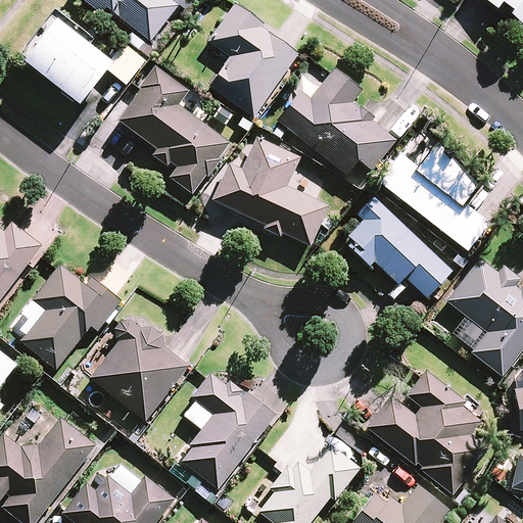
[(171,0),(81,0),(100,14),(105,8),(149,41),(176,7),(170,2),(171,0)]
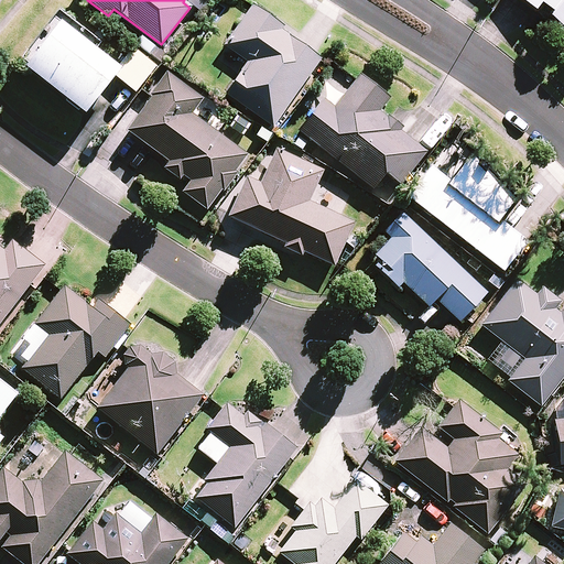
[(563,0),(521,0),(533,10),(537,7),(539,3),(549,11),(546,14),(563,29),(563,0)]
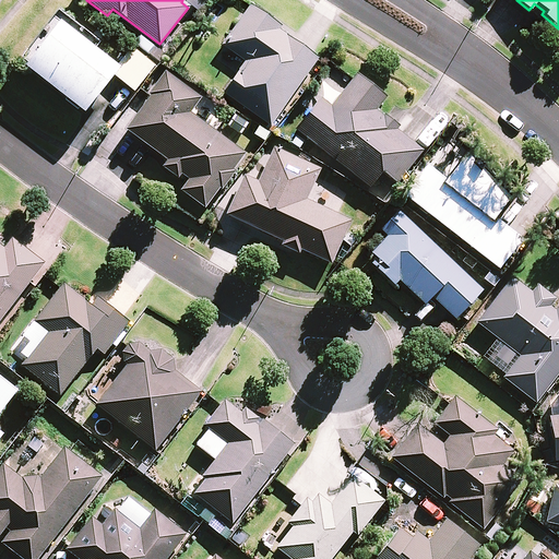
[(277,25),(250,6),(223,46),(245,61),(223,93),(270,126),(317,58),(275,28),(277,25)]
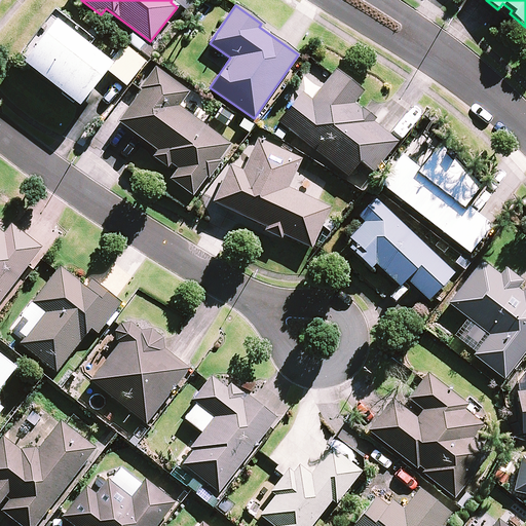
[(21,61),(77,106),(100,77),(111,64),(53,19),(21,61)]
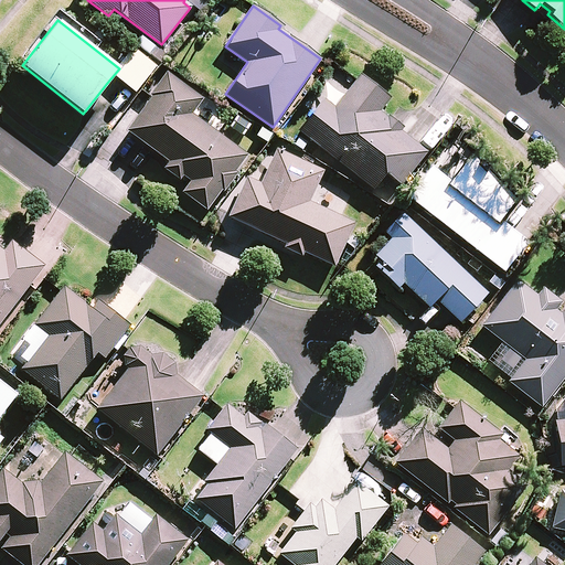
[(157,64),(134,49),(115,76),(137,92),(157,64)]
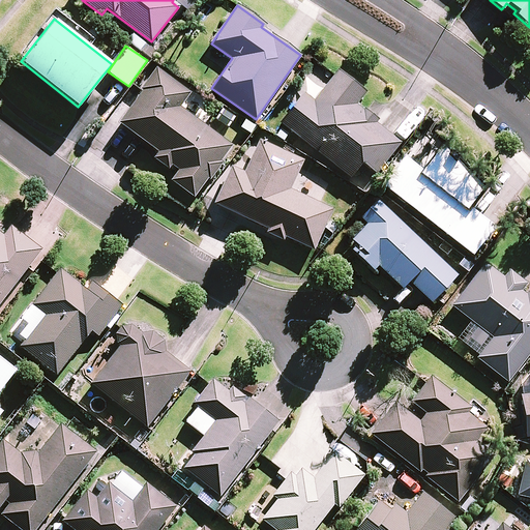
[(188,93),(157,70),(118,122),(157,151),(153,158),(175,175),(171,180),(194,198),(232,145),(179,107),(188,93)]
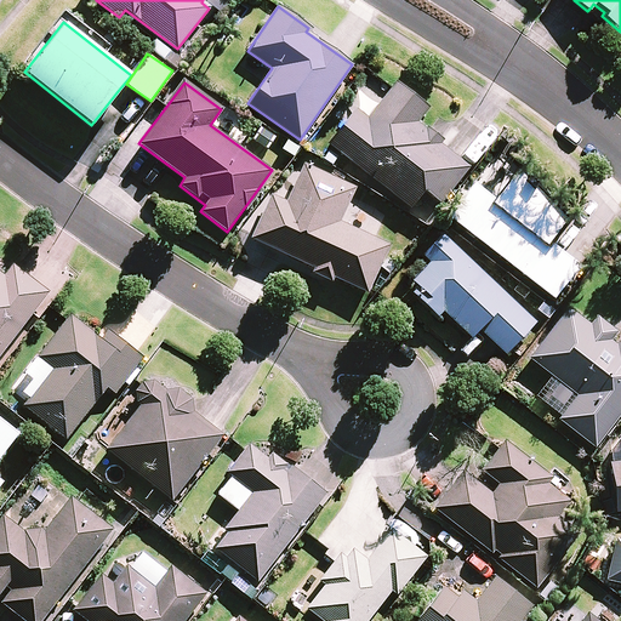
[(427,110),(394,85),(365,121),(353,112),(328,144),(409,209),(423,191),(440,204),(468,167),(416,125),(427,110)]
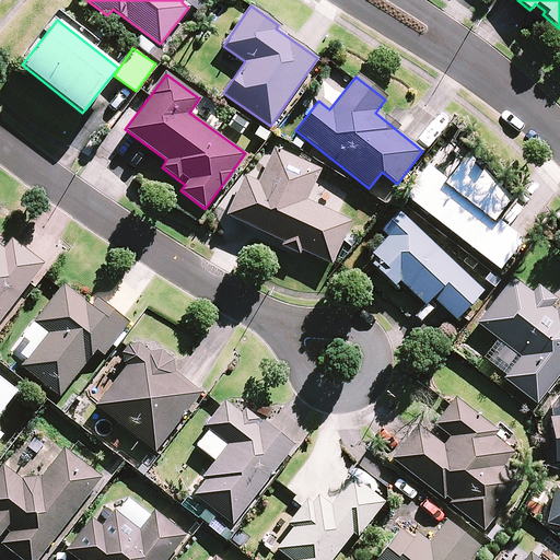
[(319,172),(273,149),(256,183),(246,177),(226,214),(328,266),(351,222),(305,199),(319,172)]
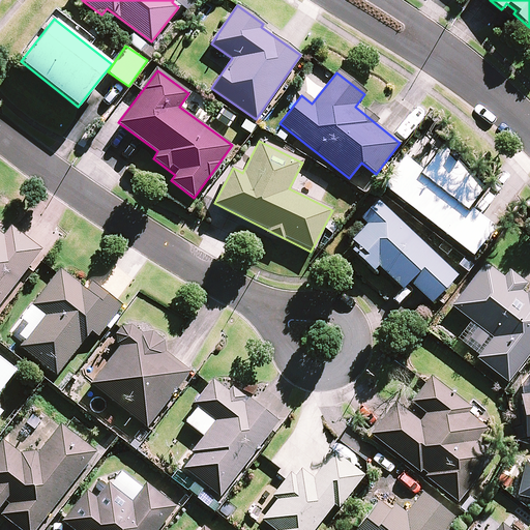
[(422,171),(405,157),(383,185),(472,254),(493,227),(468,207),(483,187),(437,151),(422,171)]
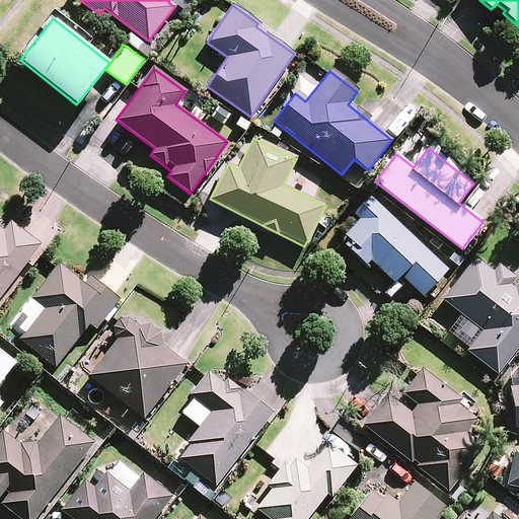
[(349,239),(345,244),(365,265),(369,260),(393,283),(400,275),(422,296),(446,270),(370,196),(353,213),(360,219),(344,235),(349,239)]
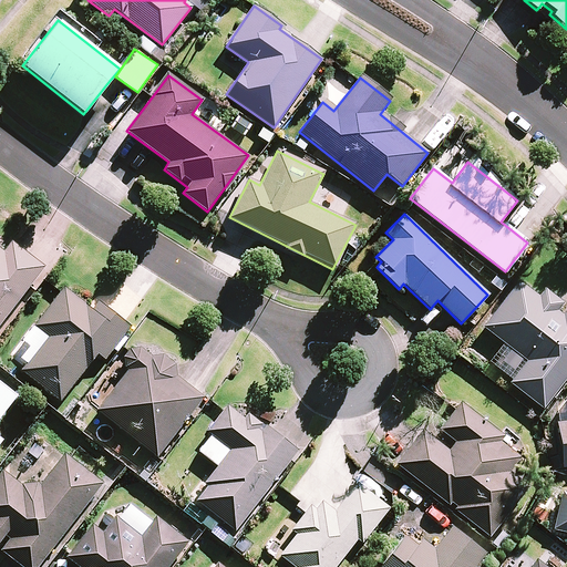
[(3,253),(0,249),(0,325),(44,266),(12,243),(3,253)]
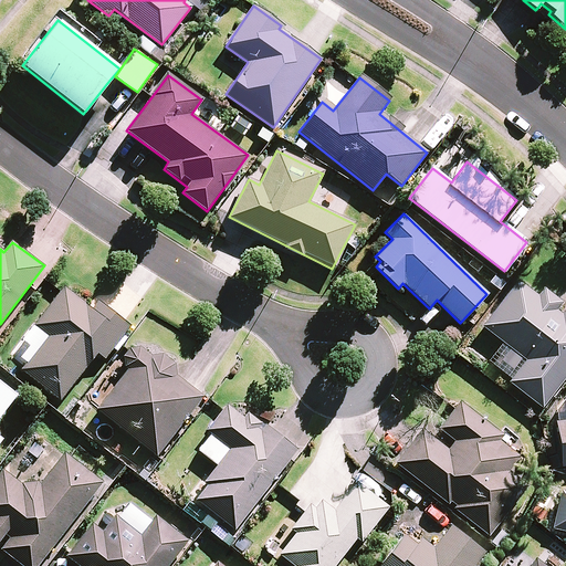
[(533,291),(517,280),(482,327),(502,343),(485,366),(542,408),(565,375),(565,306),(565,308),(536,287),(533,291)]
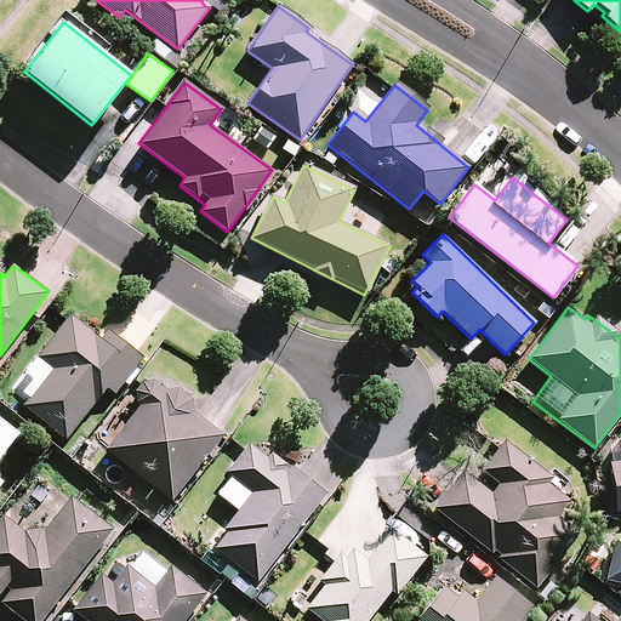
[(100,341),(69,317),(38,357),(52,370),(24,405),(64,438),(106,386),(114,392),(141,359),(107,331),(100,341)]
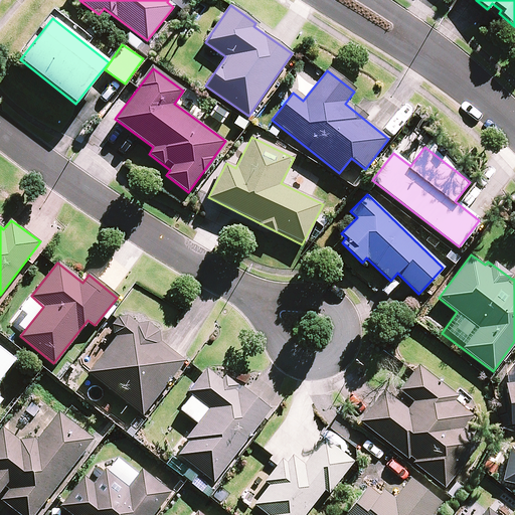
[(112,335),(115,336),(113,341),(88,372),(143,414),(184,361),(157,341),(161,328),(120,317),(119,321),(116,320),(112,335)]
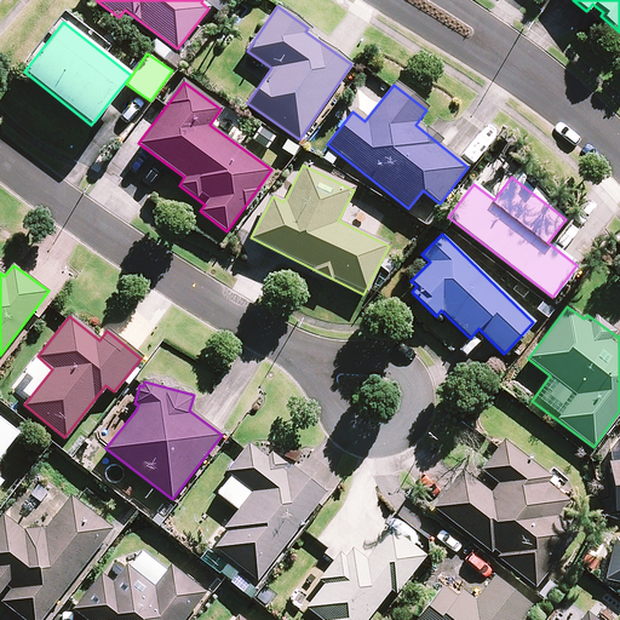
[(0,453),(17,432),(0,418),(0,482),(1,481),(0,480),(0,453)]
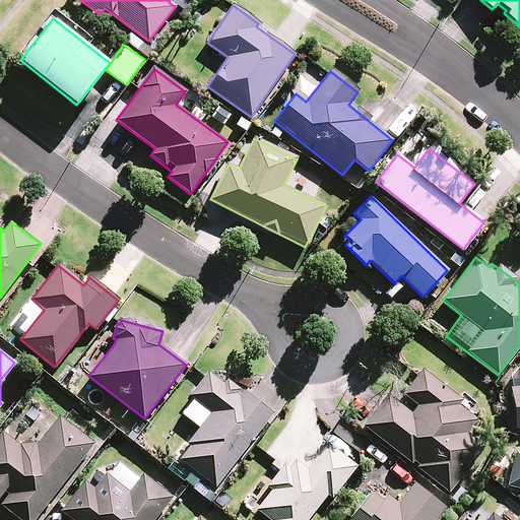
[(478,454),(466,444),(460,439),(479,415),(424,370),(403,394),(418,406),(411,414),(388,396),(364,426),(447,493),(478,454)]
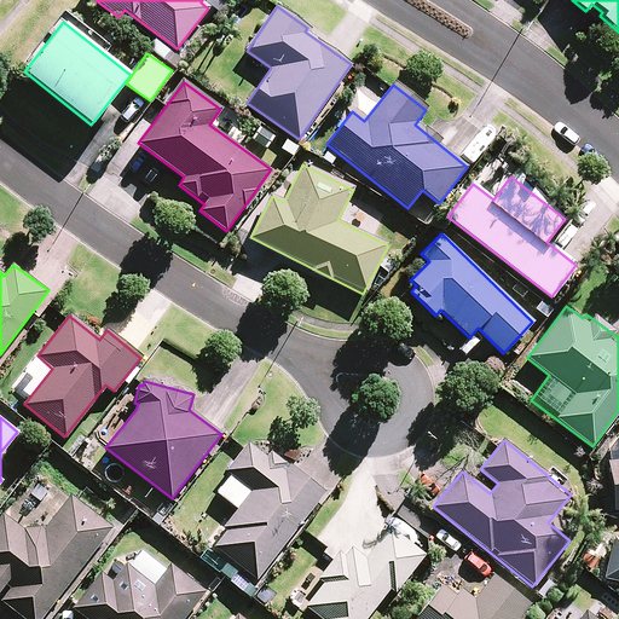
[(320,493),(249,441),(227,470),(231,474),(218,493),(239,509),(212,547),(258,579),(320,493)]
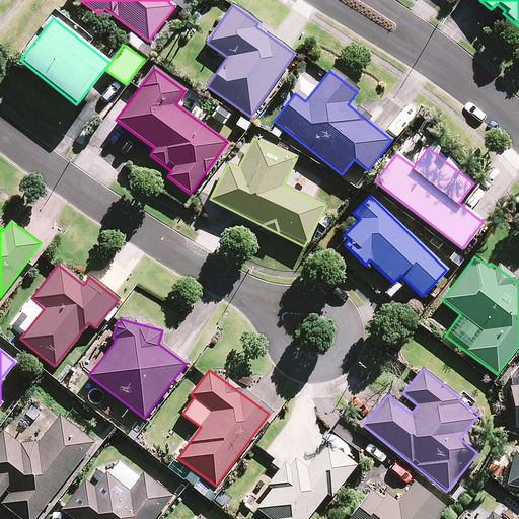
[(518,385),(510,387),(514,427),(518,426),(518,385)]
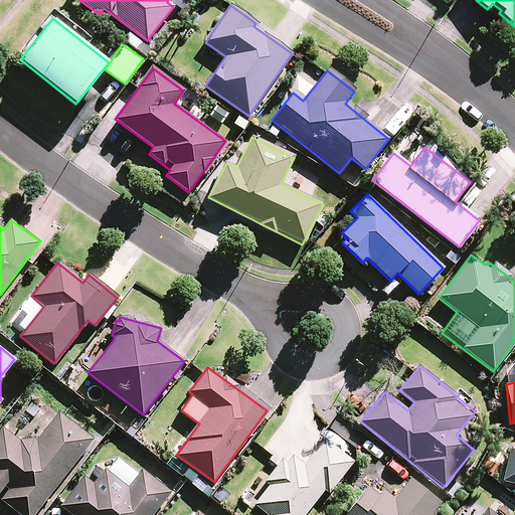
[(33,514),(93,440),(58,412),(30,450),(1,426),(0,427),(0,499),(20,514),(33,514)]
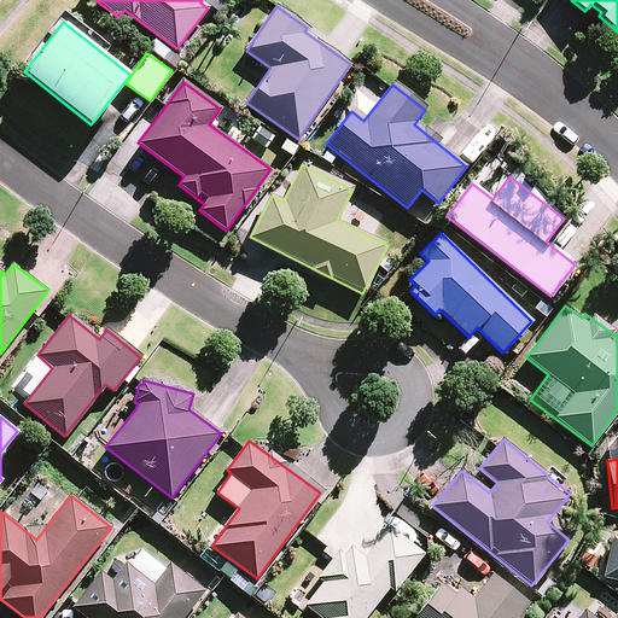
[(423,554),(368,512),(320,576),(324,579),(304,605),(321,617),(365,617),(390,587),(395,590),(423,554)]
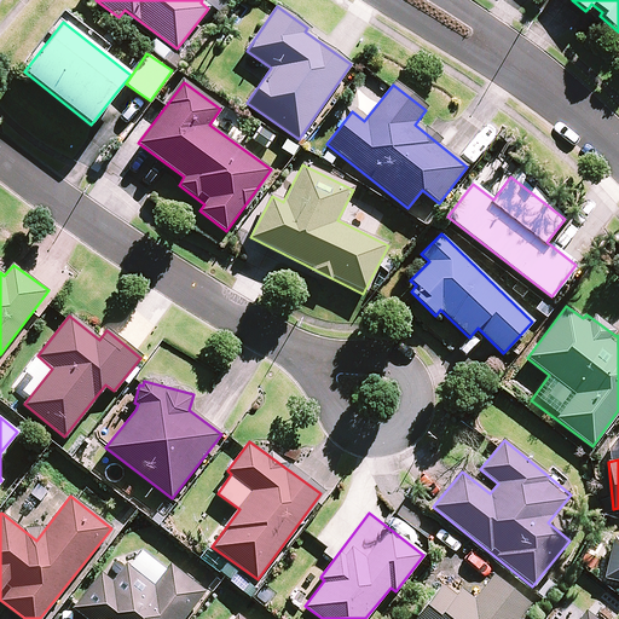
[(618,580),(618,536),(613,536),(605,578),(618,580)]
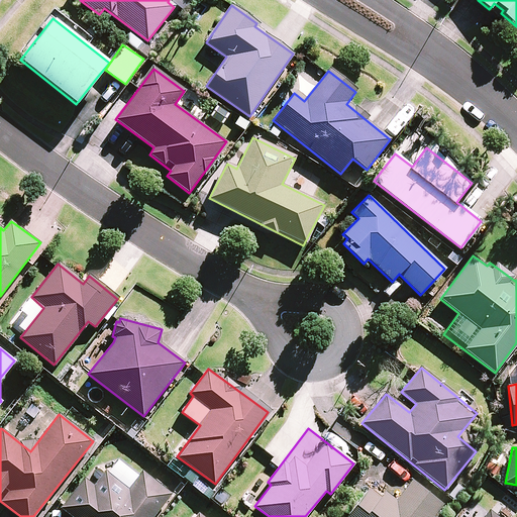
[(138,477),(115,458),(104,472),(96,466),(62,508),(72,516),(152,516),(172,495),(142,472),(138,477)]
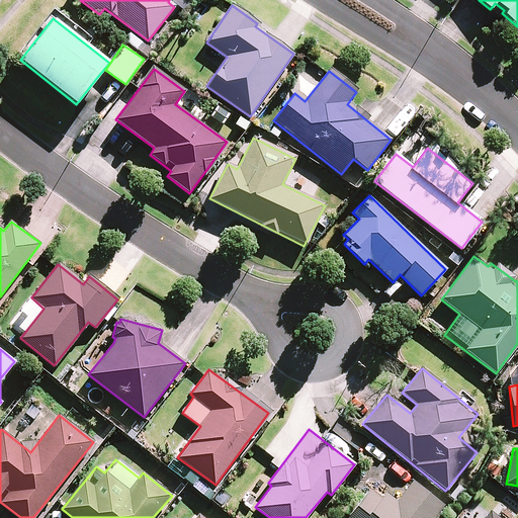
[(432,517),(442,505),(411,481),(393,505),(370,488),(346,517),(432,517)]
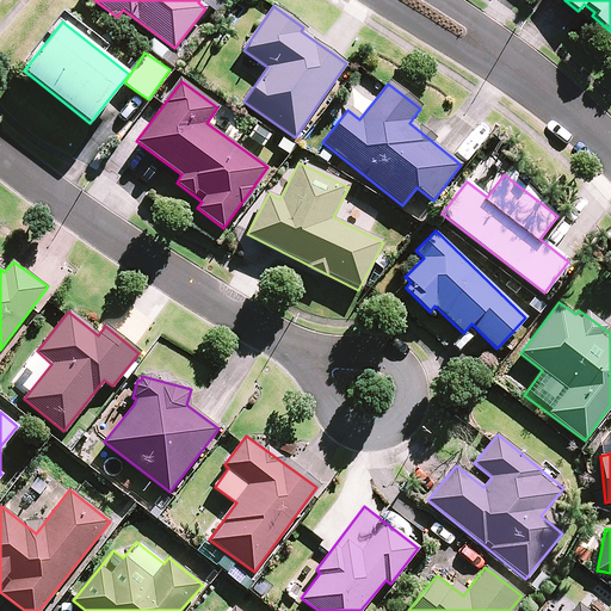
All buildings are outlined.
